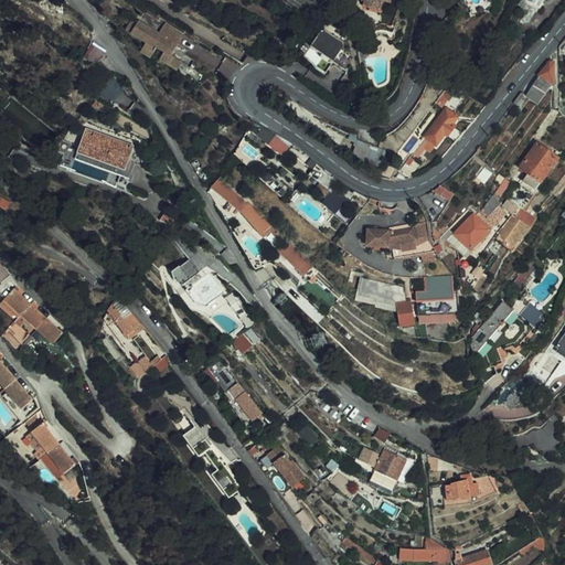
[(379,0),(355,0),(355,2),(355,3),(360,6),(359,8),(374,13),(377,3),(379,0)]
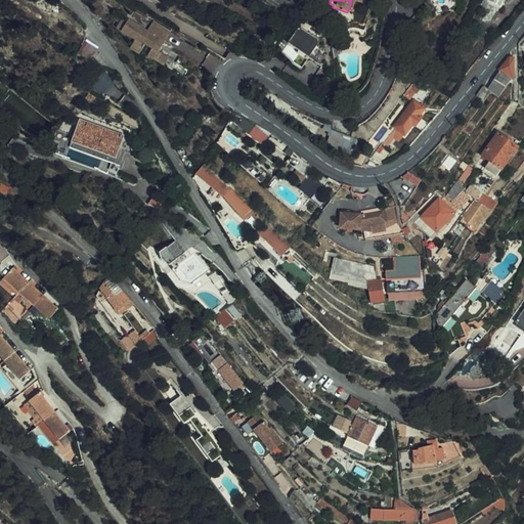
[(148,51),(155,41),(158,44),(164,33),(147,23),(141,33),(124,23),(122,26),(119,24),(114,32),(131,43),(127,50),(136,56),(142,47),(148,51)]
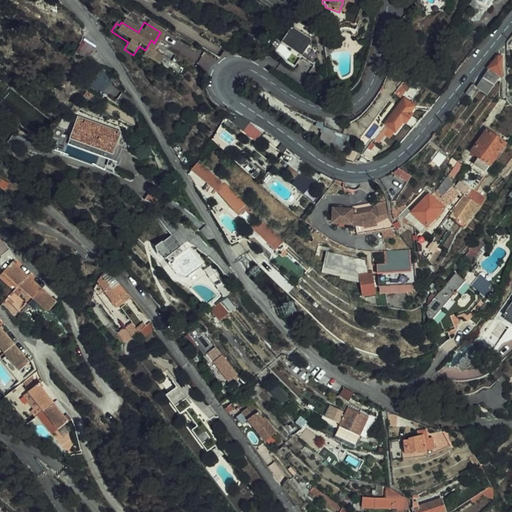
[(290,28),(278,48),(301,62),(305,56),(302,35),(290,28)]
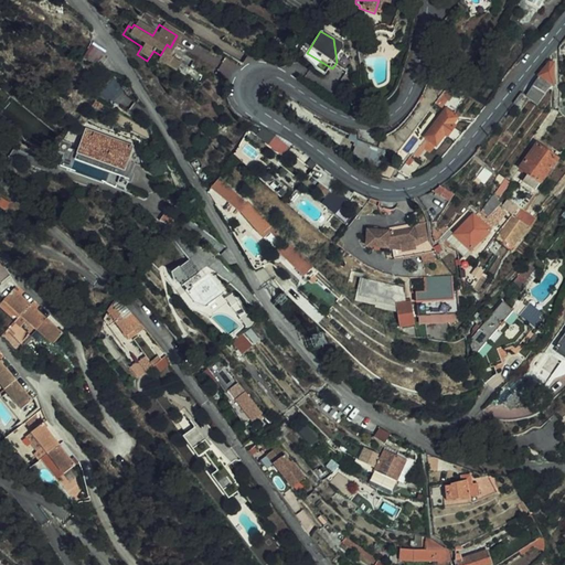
[(213,40),(209,49),(236,64),(237,64),(243,53),(213,40)]
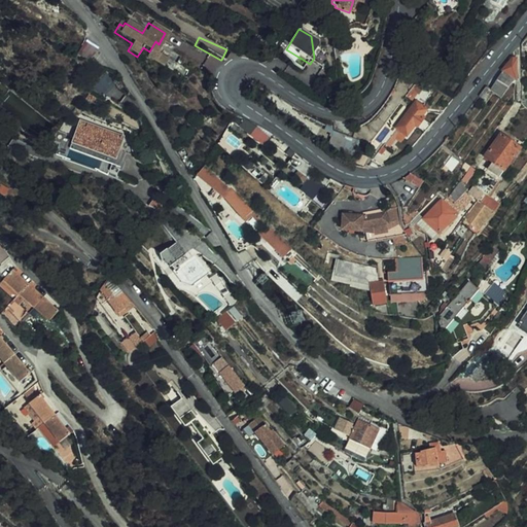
[(92,59),(98,47),(85,41),(79,53),(92,59)]
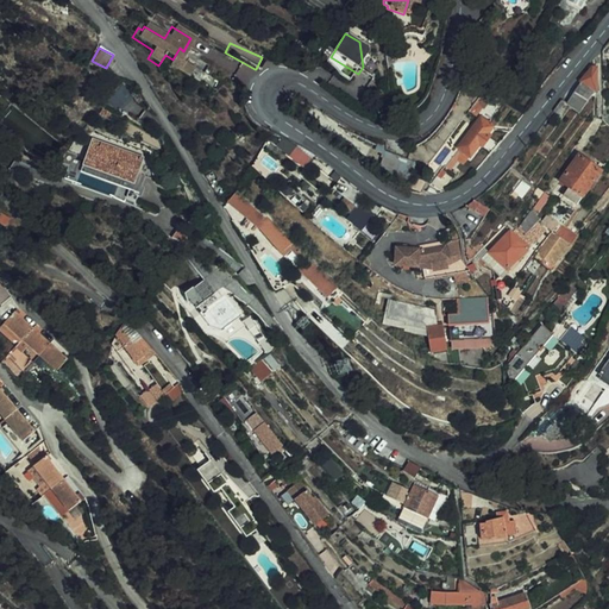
[(173,60),(177,62),(183,51),(180,48),(173,60)]
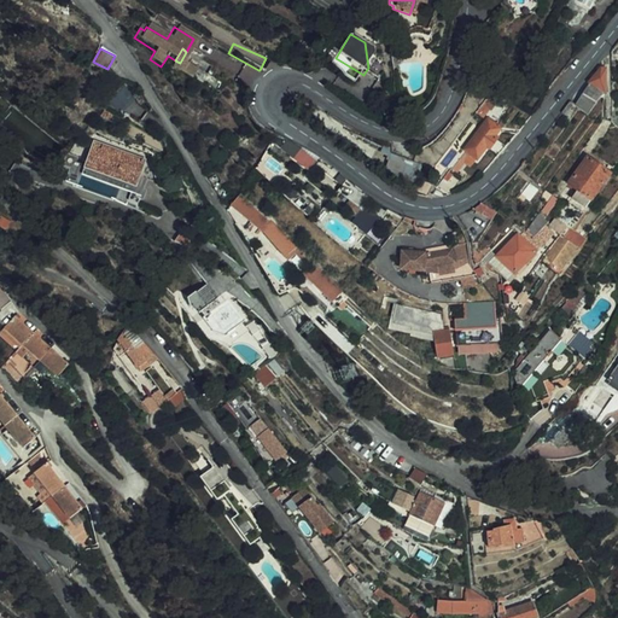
[(360,80),(363,75),(336,58),(333,64),(357,79),(360,80)]
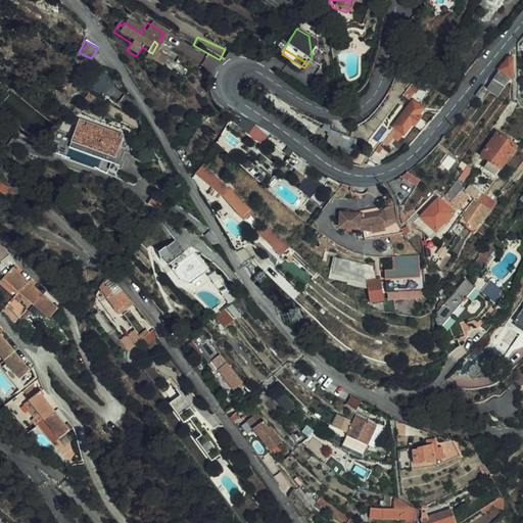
[(144,57),(153,62),(156,56),(152,53),(148,51),(144,57)]
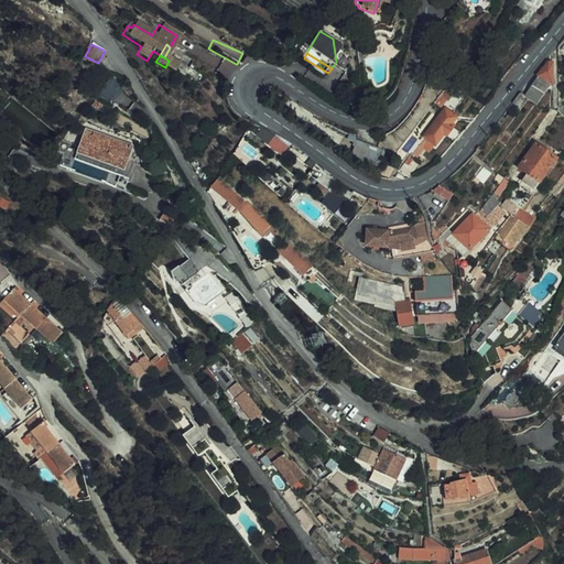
[(176,65),(169,61),(165,67),(172,73),(176,65)]
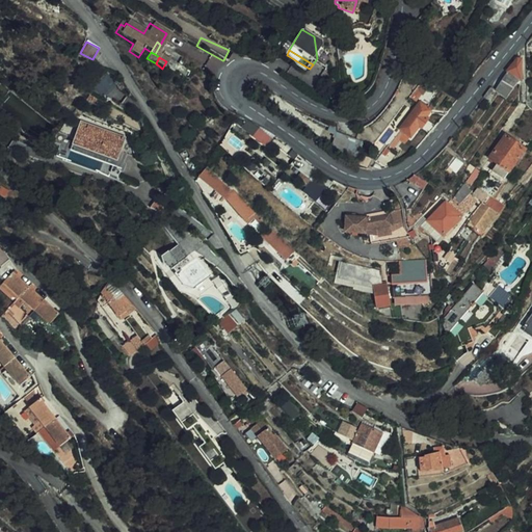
[(520,80),(522,81),(522,60),(516,58),(506,72),(507,73),(496,90),(507,98),(520,80)]
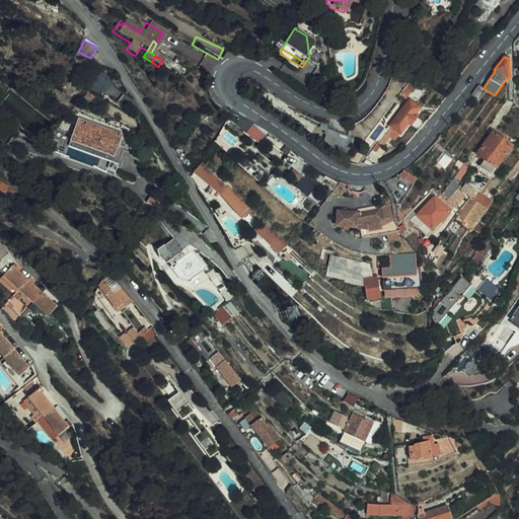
[(484,88),(479,85),(472,94),(476,97),(484,88)]
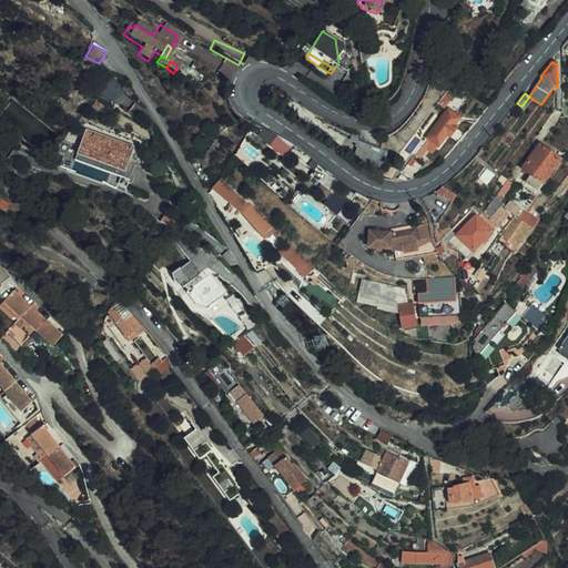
[(459,118),(449,110),(428,138),(427,137),(425,139),(427,142),(429,139),(439,145),(447,134),(450,137),(457,127),(455,124),(459,118)]
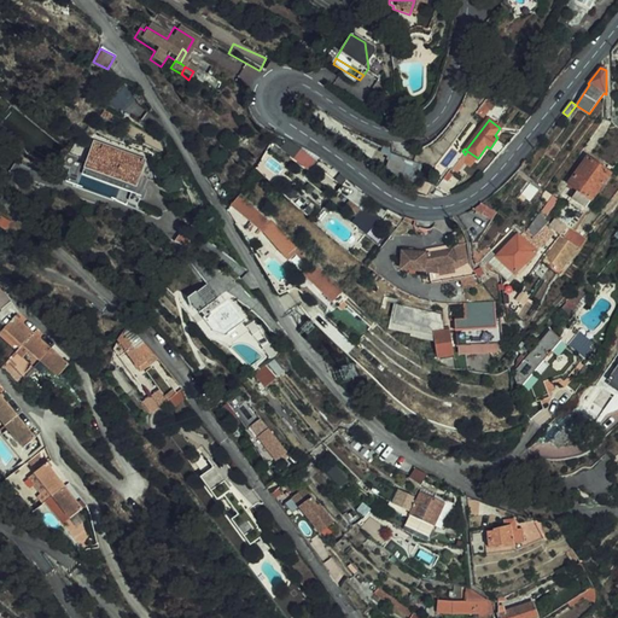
[(509,145),(499,136),(493,144),(503,152),(509,145)]
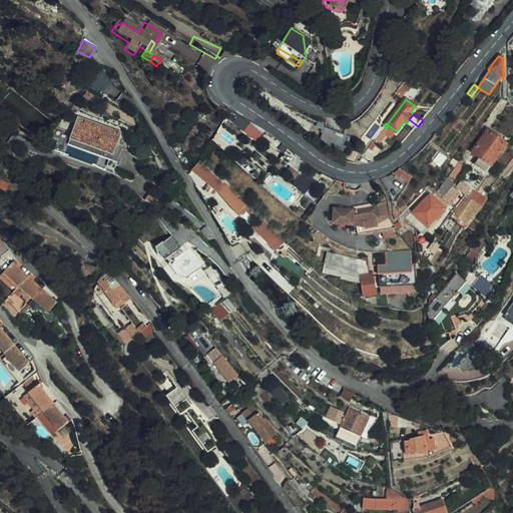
[(118,138),(77,120),(70,138),(100,151),(98,154),(109,159),(118,138)]
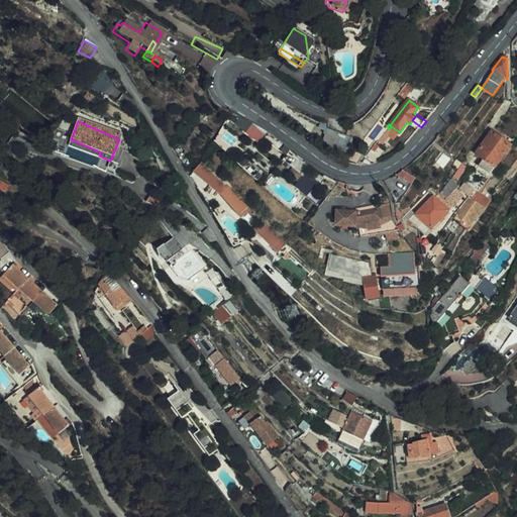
[(259,142),(265,134),(251,124),(245,131),(259,142)]
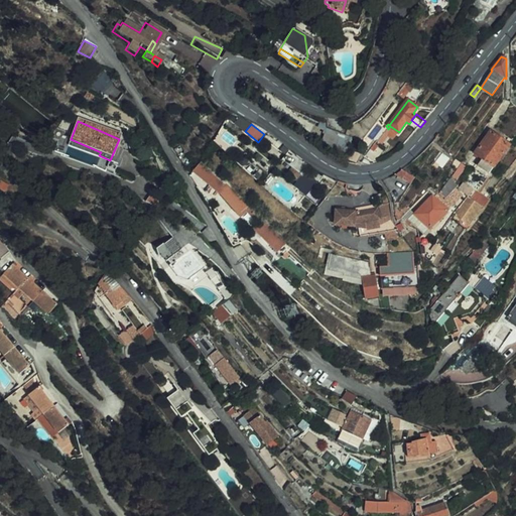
[(337,155),(343,134),(318,126),(312,147),(337,155)]
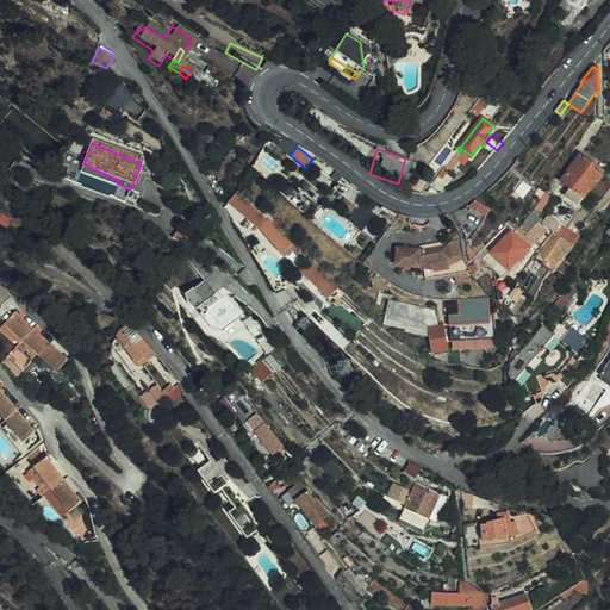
[(472,156),(461,149),(459,153),(456,149),(444,165),(452,169),(459,159),(466,163),(472,156)]
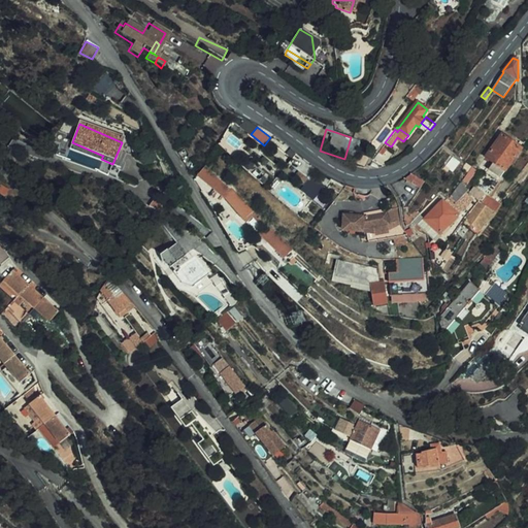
[(500,178),(522,149),(503,135),(487,157),(494,163),(489,170),(500,178)]
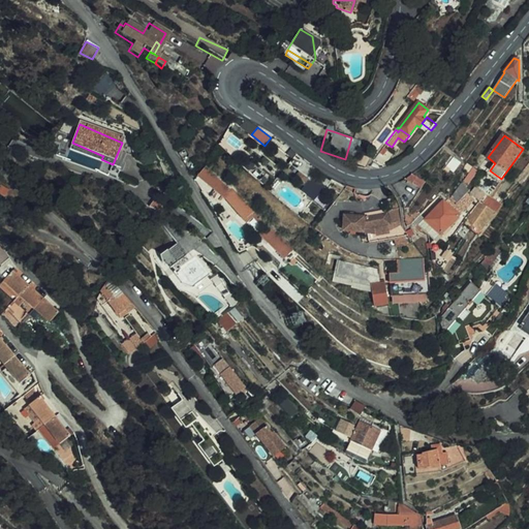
[(103,156),(72,143),(67,153),(110,172),(113,164),(101,159),(103,156)]
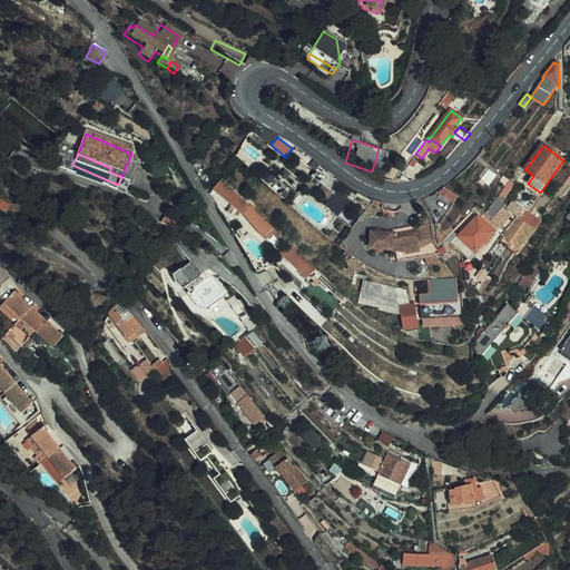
[(403,174),(412,180),(424,165),(415,157),(403,174)]
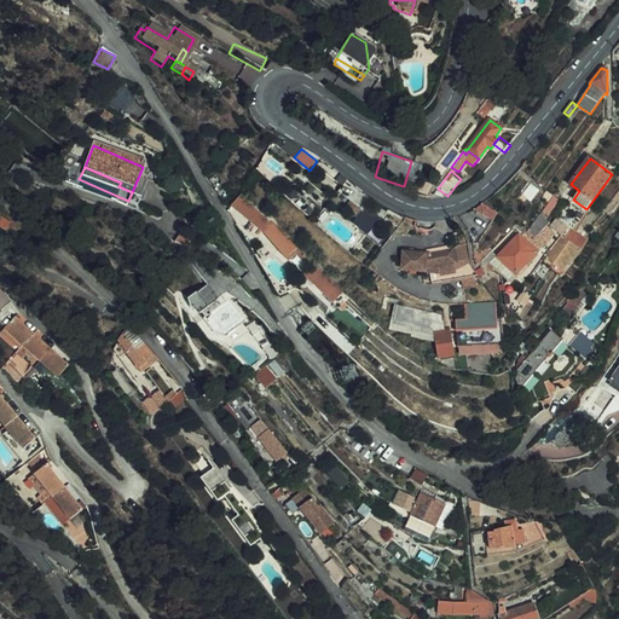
[(421,194),(423,186),(409,183),(406,189),(421,194)]
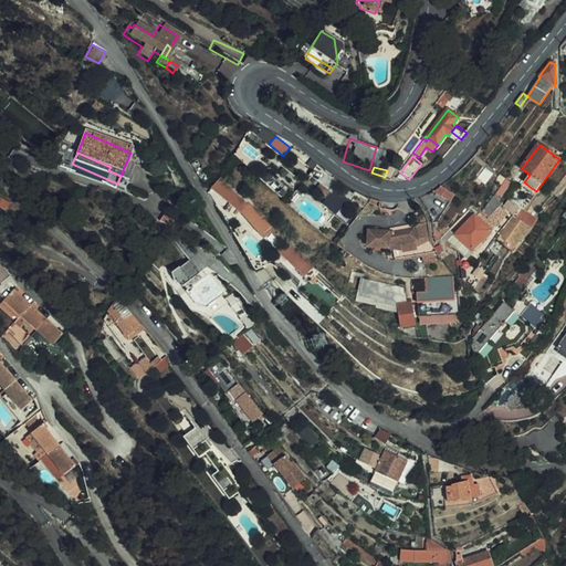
[(502,198),(512,185),(500,176),(496,182),(501,185),(495,195),(502,198)]
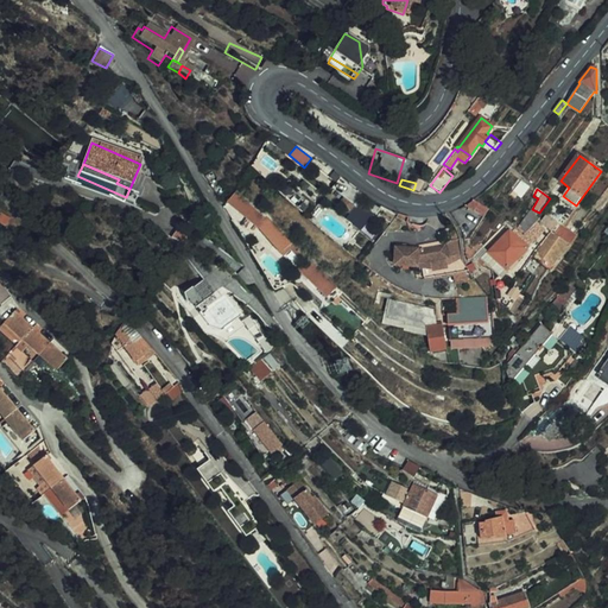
[(247,202),(235,191),(229,198),(228,201),(247,217),(241,225),(254,235),(258,229),(260,228),(260,227),(284,249),(291,241),(266,217),(265,217),(255,209),(247,202)]
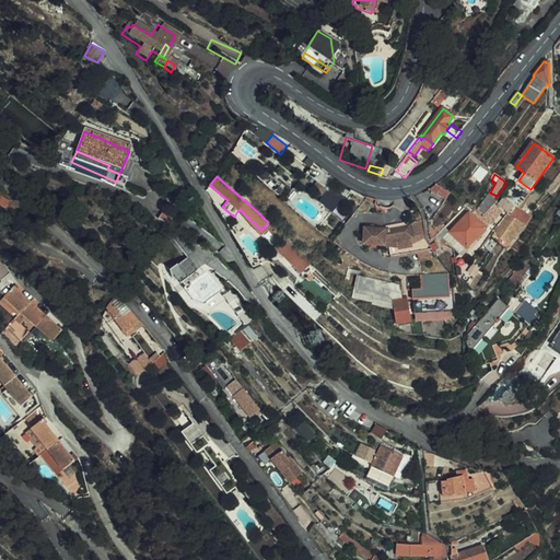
[(429,189),(445,201),(451,194),(438,184),(429,189)]
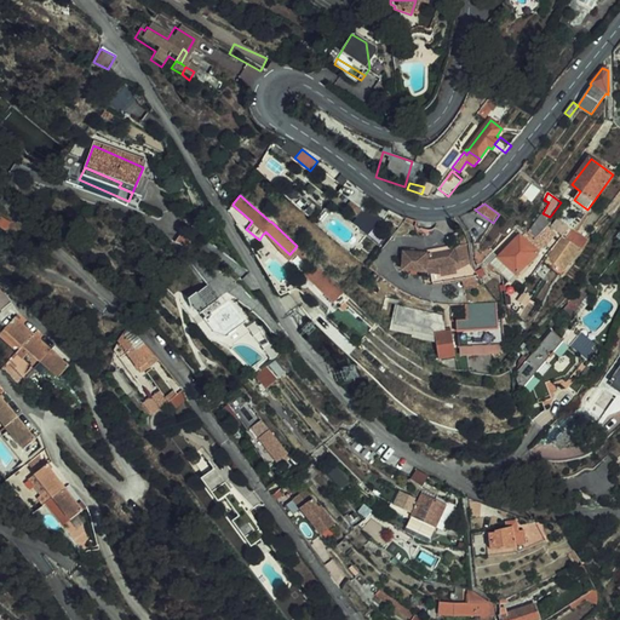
[(0,224),(6,229),(11,222),(0,213),(0,224)]
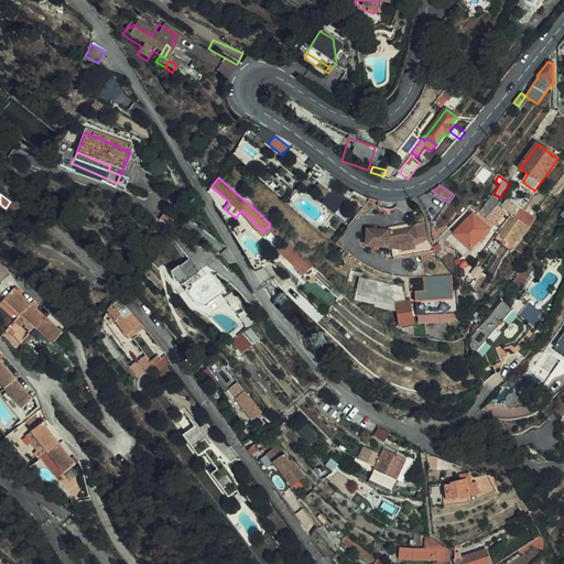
[(520,220),(537,197),(532,194),(514,217),(511,215),(497,234),(503,240),(512,247),(520,236),(522,238),(530,228),(528,226),(520,220)]
